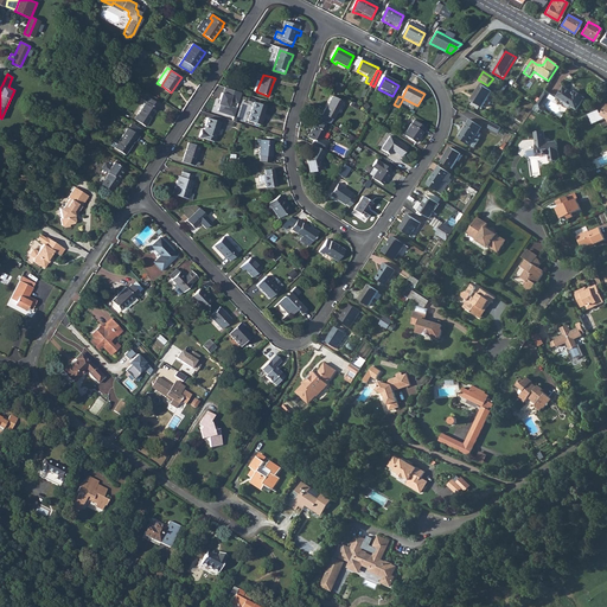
[(483,87),(472,103),(483,110),(493,94),(483,87)]
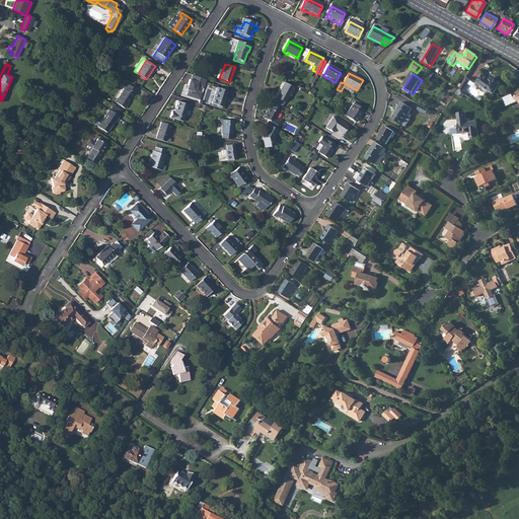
[(199,99),(202,92),(195,90),(197,86),(203,88),(206,79),(192,75),(191,79),(189,79),(186,89),(188,90),(186,95),(199,99)]
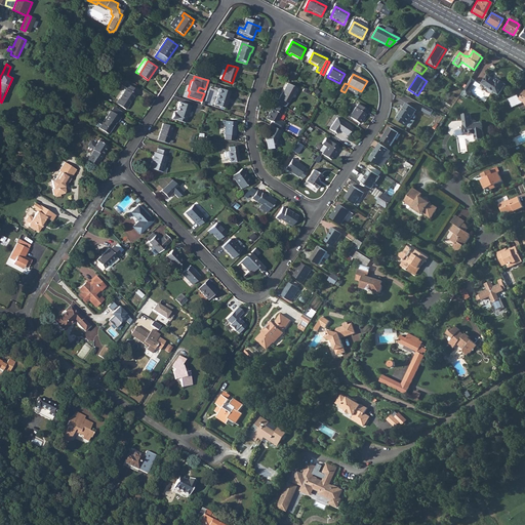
[(487,76),(481,85),(497,95),(505,85),(495,80),(494,80),(493,81),(487,76)]
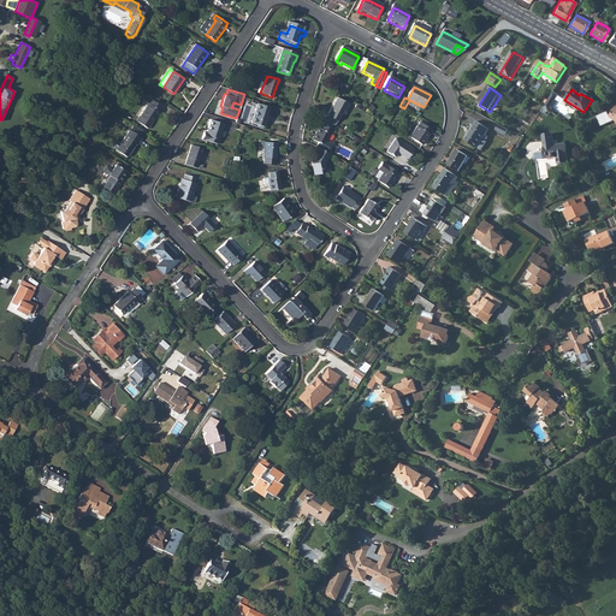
[(545,107),(544,110),(549,113),(558,98),(554,94),(550,100),(545,107)]
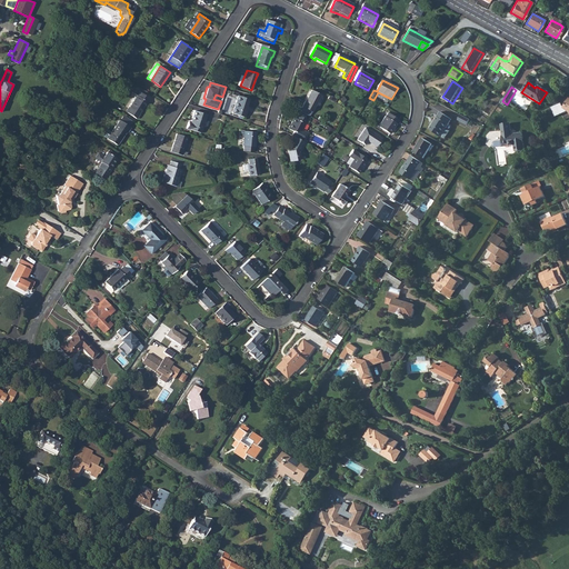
[(138,95),(130,107),(135,109),(131,115),(137,118),(142,109),(148,101),(147,100),(149,98),(137,89),(135,92),(138,95)]
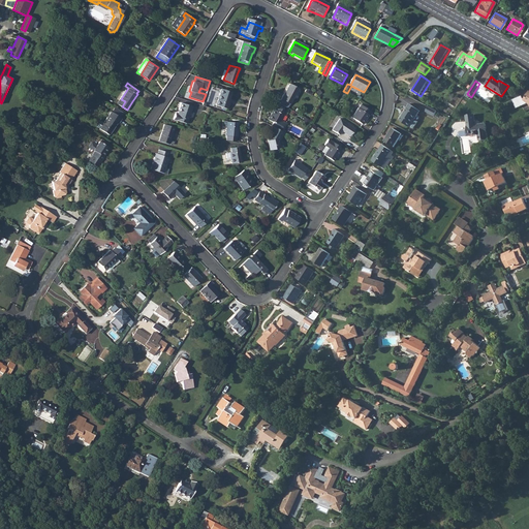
[(288,85),(281,101),(290,104),(290,105),(298,89),(288,85)]
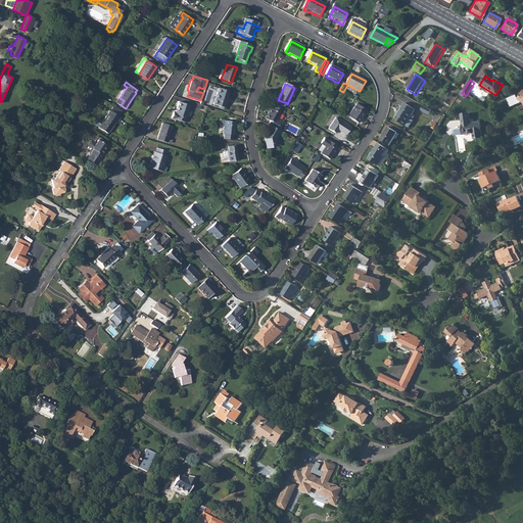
[(219,91),(212,107),(224,111),(227,105),(225,104),(229,94),(219,91)]
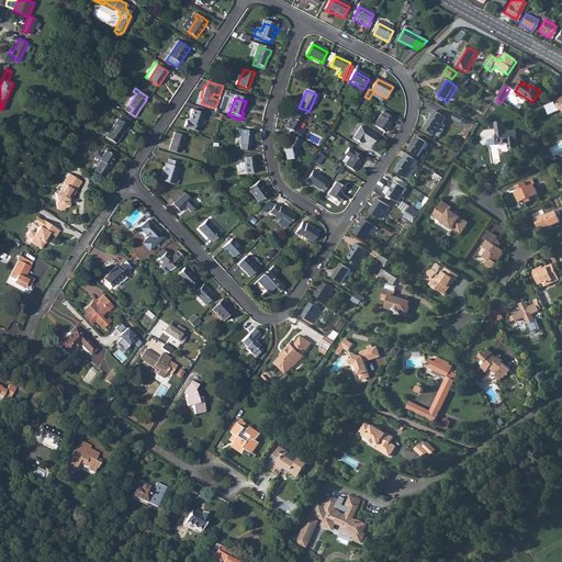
[(553,102),(543,107),(548,116),(560,111),(561,114),(561,98),(555,105),(554,105),(553,102)]
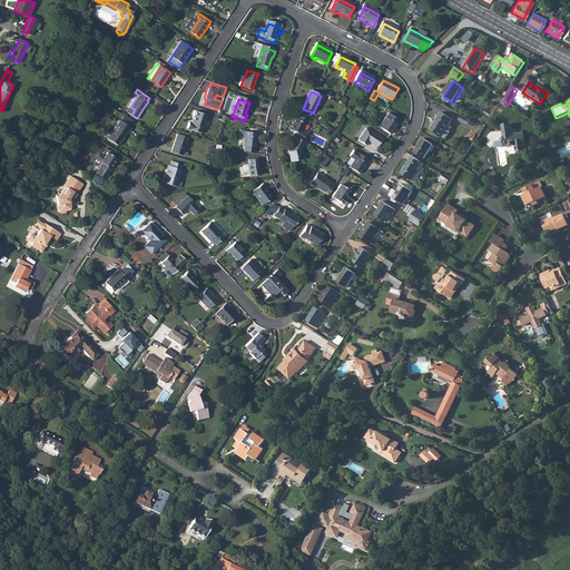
[(187,124),(185,130),(199,135),(206,117),(194,112),(190,125),(187,124)]
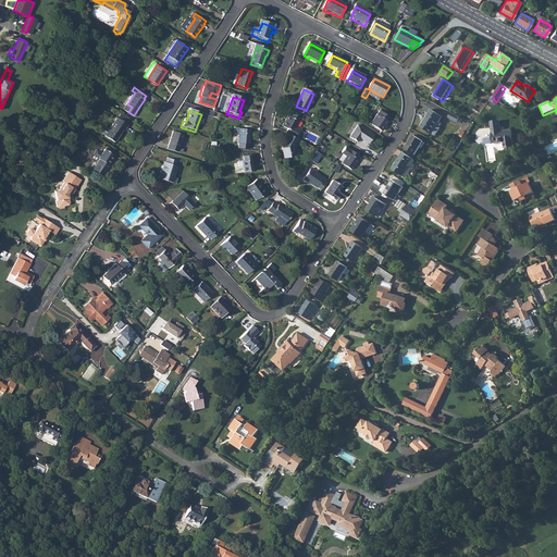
[(380,110),(371,124),(382,131),(391,116),(380,110)]
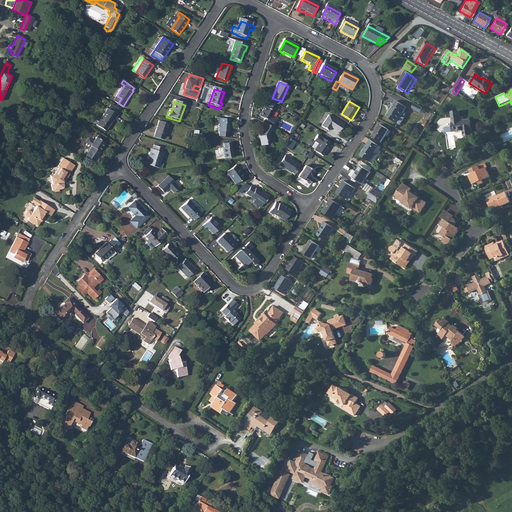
[(394,107),(386,119),(396,125),(403,114),(403,113),(406,109),(396,103),(393,107),(394,107)]
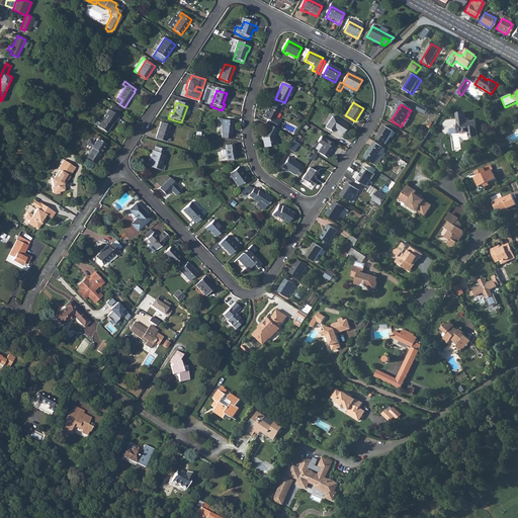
[(278,131),(281,123),(275,120),(280,110),(271,106),(270,110),(268,109),(264,119),(268,122),(267,125),(269,126),(278,131)]
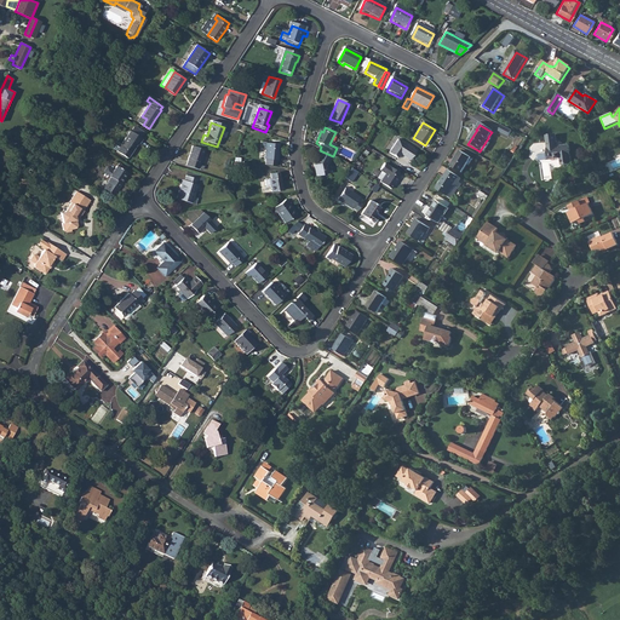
[(501,127),(499,133),(509,138),(512,132),(501,127)]
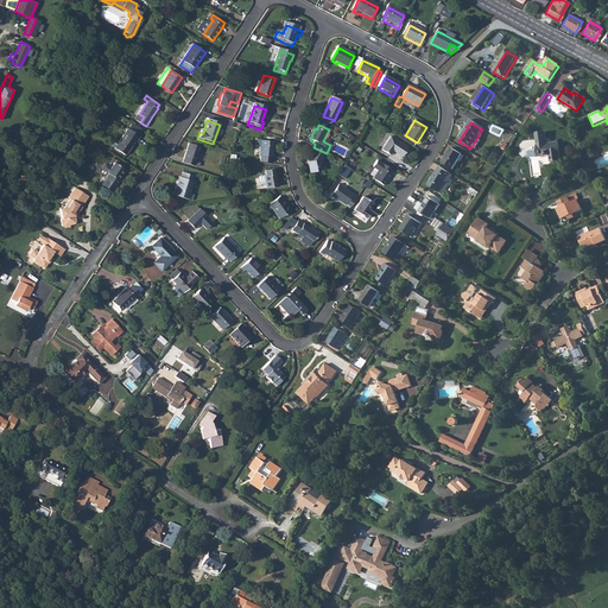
[(128,127),(115,146),(126,153),(135,140),(137,141),(140,134),(128,127)]
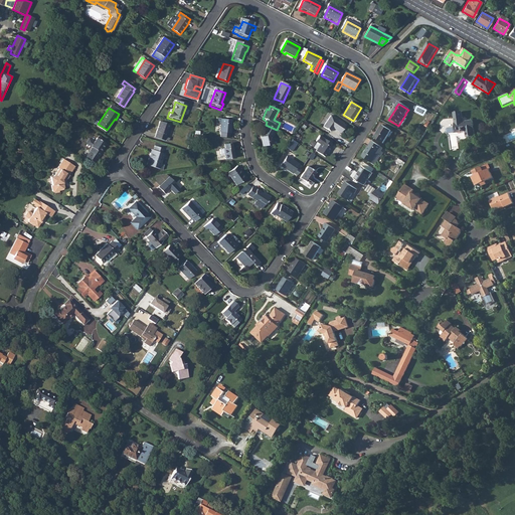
[(331,117),(325,128),(332,132),(334,128),(342,133),(346,126),(331,117)]
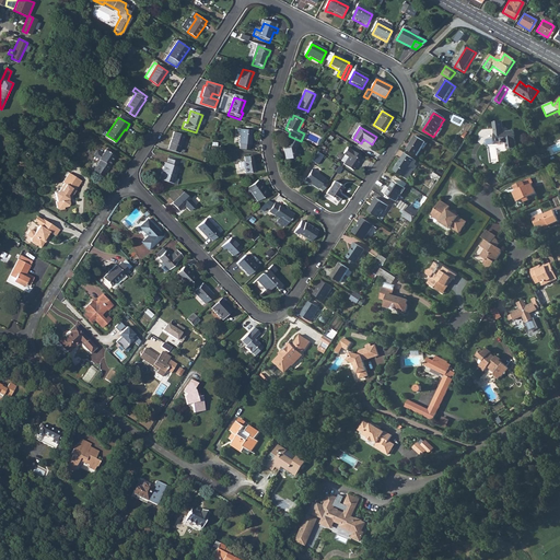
[(253,130),(235,129),(235,133),(240,135),(238,144),(251,146),(253,130)]
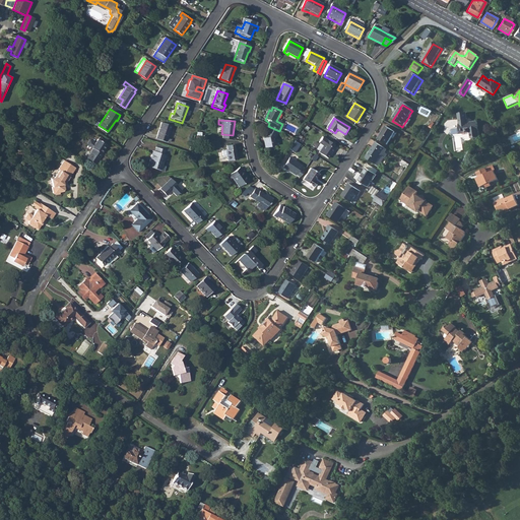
[(466,123),(458,124),(458,133),(464,133),(464,134),(468,134),(469,139),(477,138),(476,122),(466,123)]
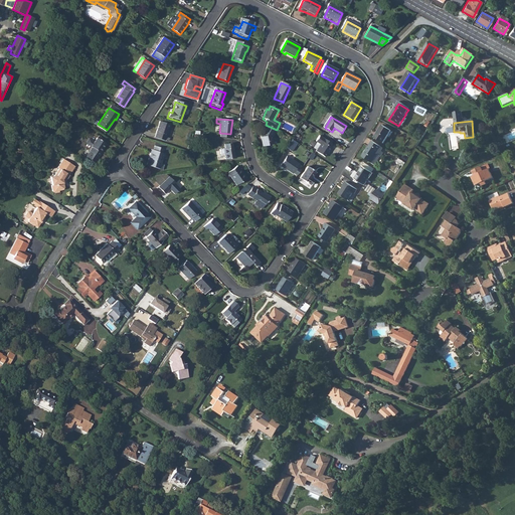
[(158,123),(152,139),(166,144),(167,140),(164,139),(168,127),(158,123)]
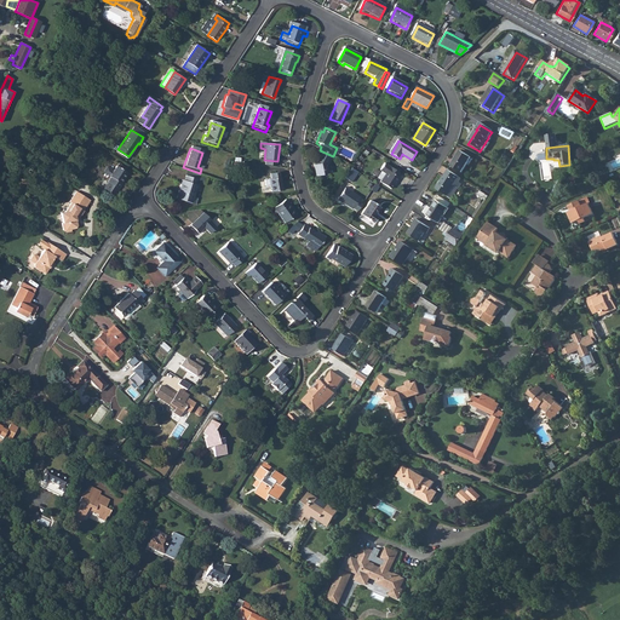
[(333,156),(322,151),(320,156),(319,156),(315,164),(314,164),(314,168),(316,179),(329,177),(327,167),(331,167),(334,158),(333,156)]
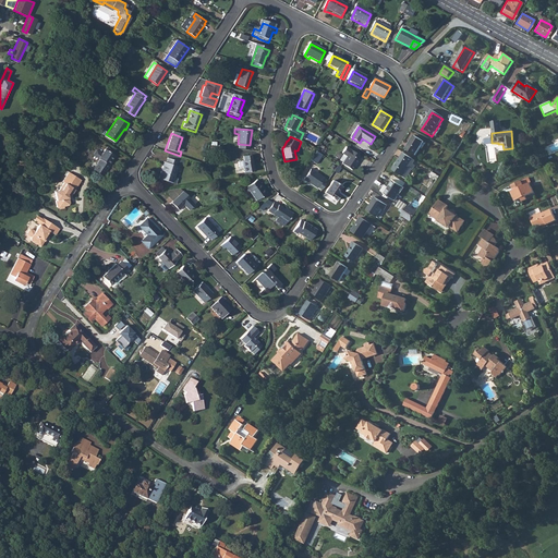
[(414,138),(405,152),(415,158),(424,144),(414,138)]
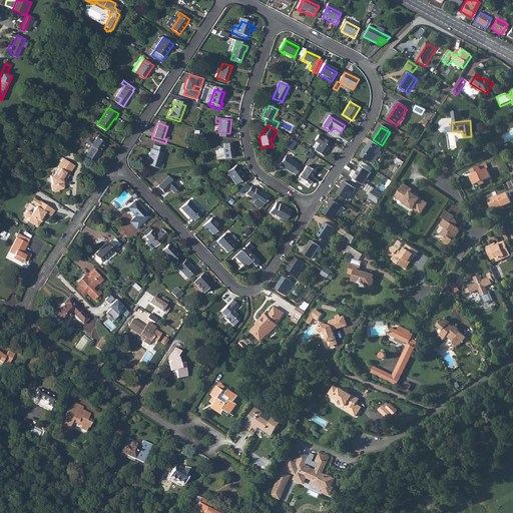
[(88,148),(89,148),(97,154),(98,154),(101,150),(100,149),(105,141),(96,134),(90,144),(91,144),(88,148)]
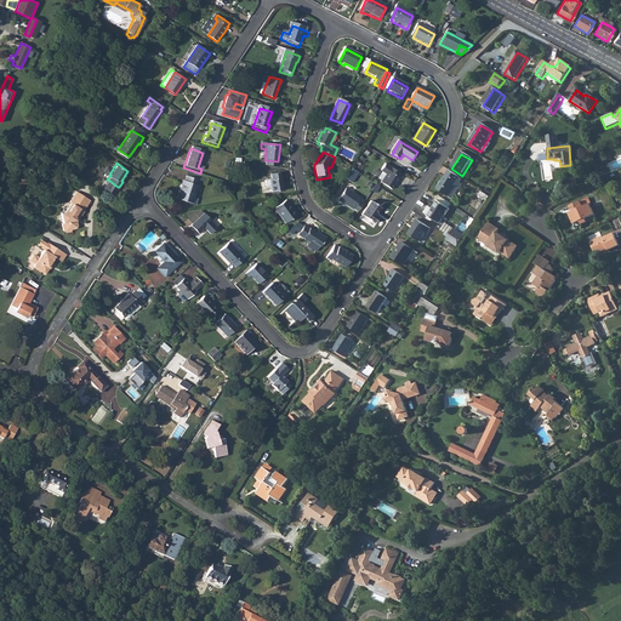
[(387,164),(382,171),(387,174),(382,182),(393,189),(400,178),(399,177),(402,174),(387,164)]
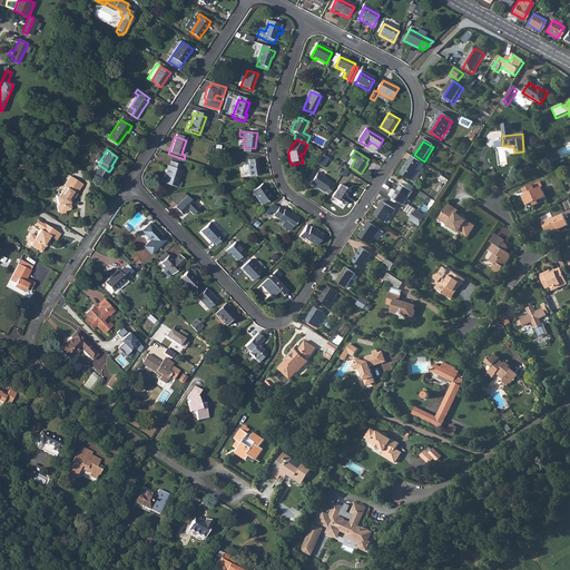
[(320,163),(318,166),(324,169),(330,160),(327,158),(324,156),(320,163)]
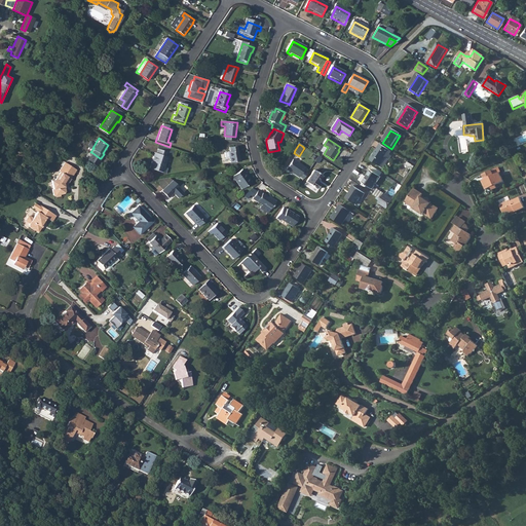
[(239,160),(237,146),(230,147),(230,151),(224,152),(225,157),(229,156),(230,162),(239,160)]
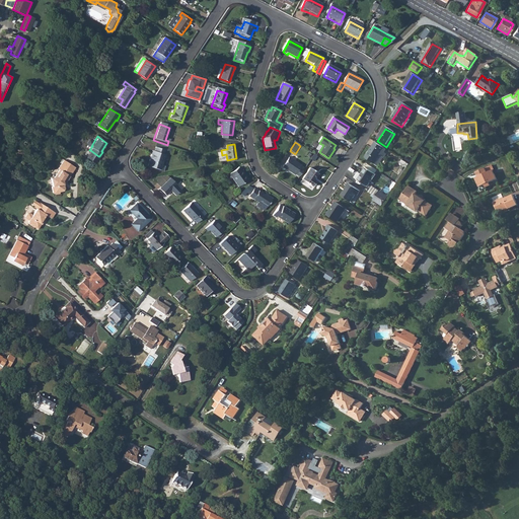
[(386,151),(375,144),(369,154),(366,159),(375,165),(380,156),(383,158),(384,158),(386,155),(384,154),(386,151)]
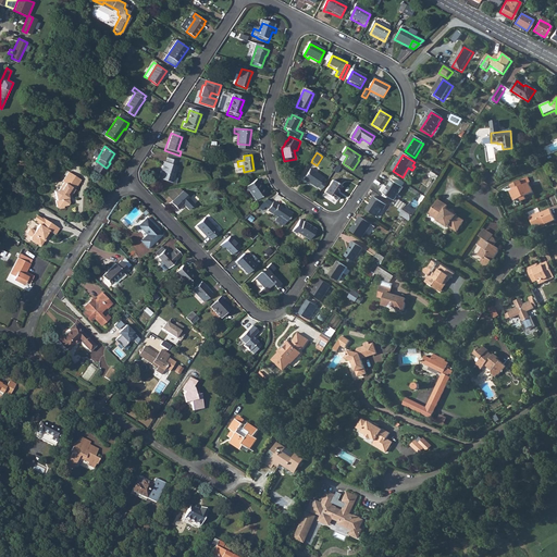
[(162,163),(157,180),(171,184),(175,168),(174,168),(175,163),(165,159),(163,164),(162,163)]
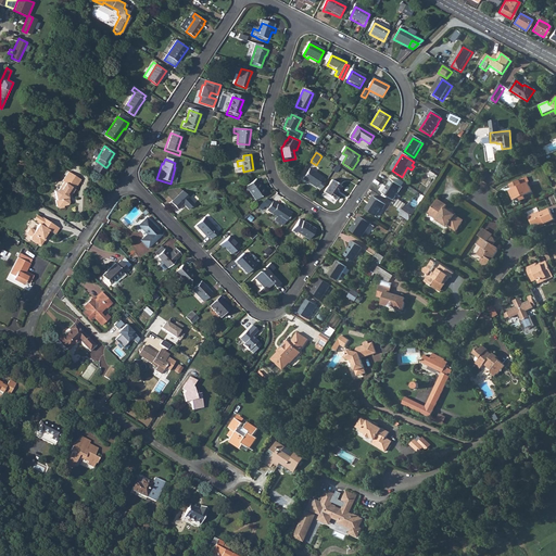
[(105,167),(97,161),(93,167),(102,173),(105,167)]
